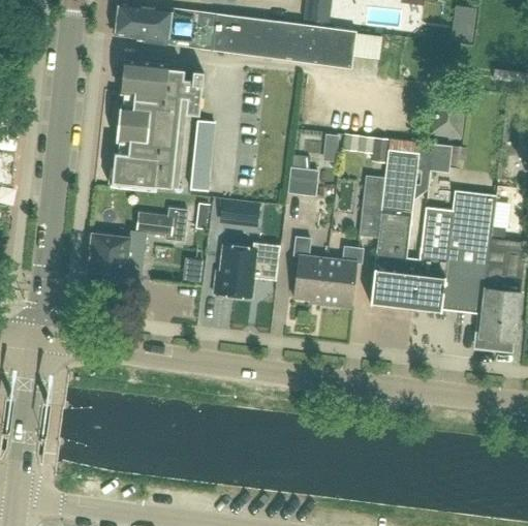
[(329,21),(331,0),(305,0),(303,18),(329,21)]
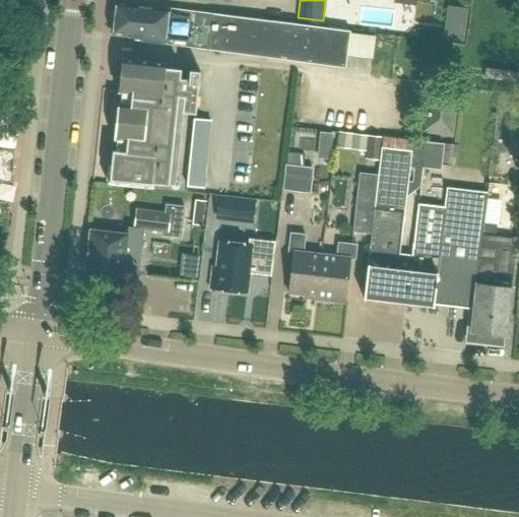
[(403,23),(405,3),(380,0),(354,0),(352,17),(403,23)]
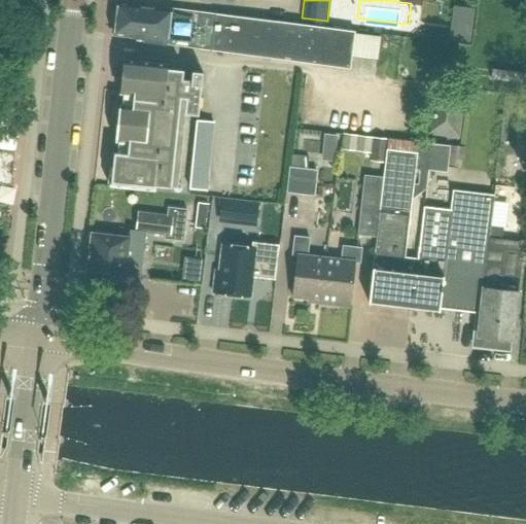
[(168,7),(117,1),(113,32),(131,34),(130,36),(143,38),(142,40),(256,55),(261,18),(168,5),(168,7)]
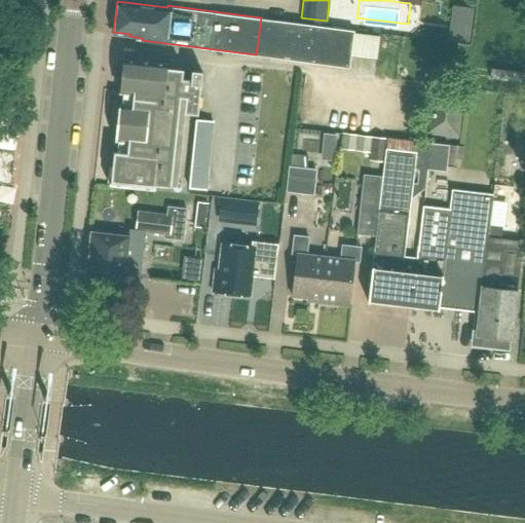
[(291,22),(261,17),(256,54),(264,55),(287,59),(291,22)]
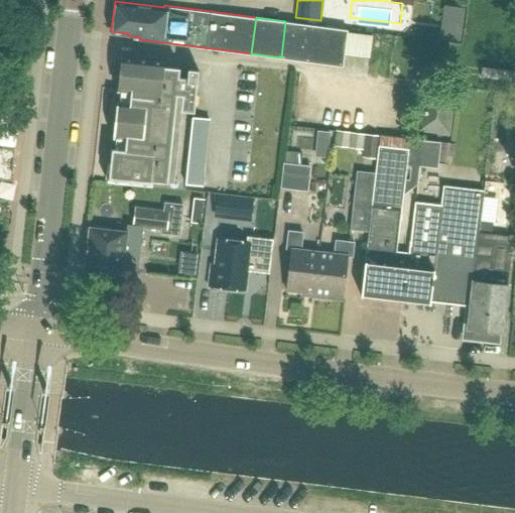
[(438,18),(436,35),(459,37),(461,20),(438,18)]
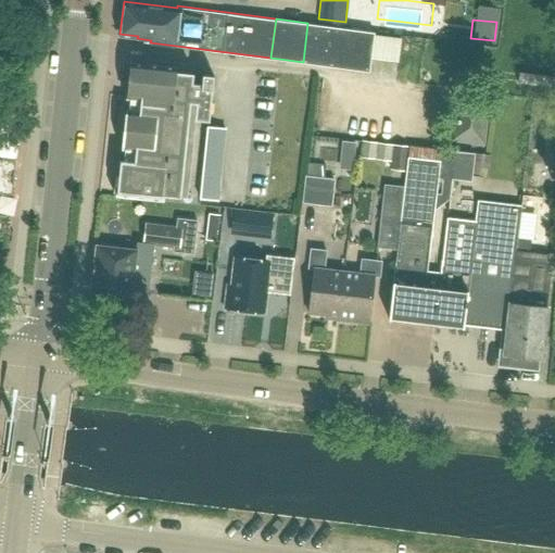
[(335,66),(339,26),(330,25),(307,23),(303,62),(335,66)]
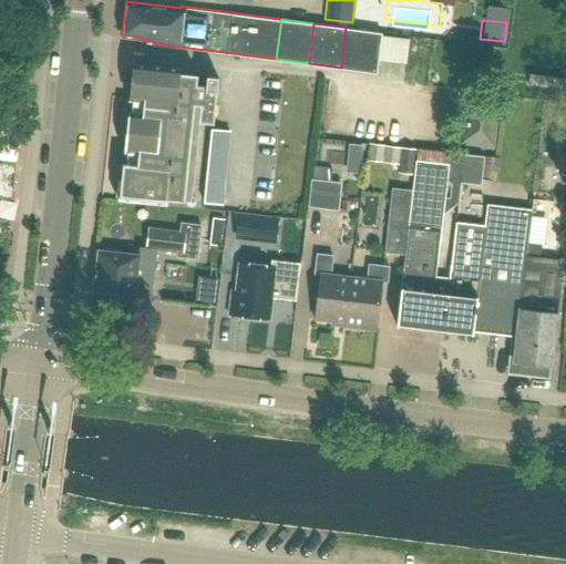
[(381,31),(346,27),(341,68),(376,72),(381,31)]
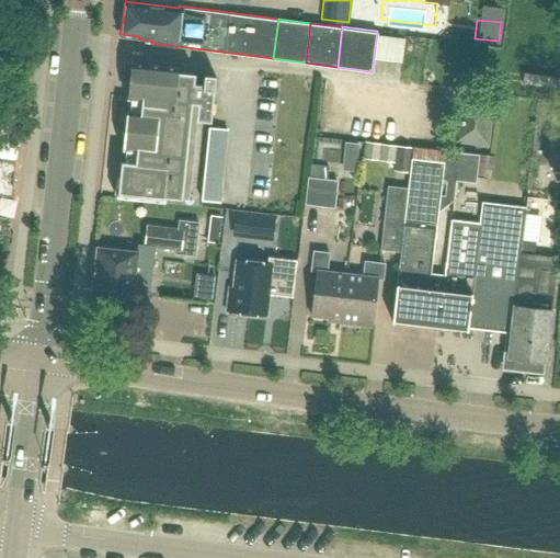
[(126,149),(136,150),(135,162),(125,161),(121,160),(121,163),(123,163),(123,162),(129,163),(128,178),(121,177),(122,175),(120,174),(118,181),(115,180),(114,192),(117,193),(117,195),(163,201),(164,196),(182,197),(192,102),(198,103),(196,120),(210,121),(216,75),(204,73),(203,83),(194,82),(195,73),(195,72),(178,71),(178,68),(178,67),(175,66),(167,66),(164,65),(156,65),(153,64),(145,63),(143,63),(134,61),(132,61),(130,65),(129,77),(129,83),(127,95),(127,98),(141,99),(140,111),(127,110),(128,107),(126,107),(122,150),(124,150),(124,149),(126,149)]
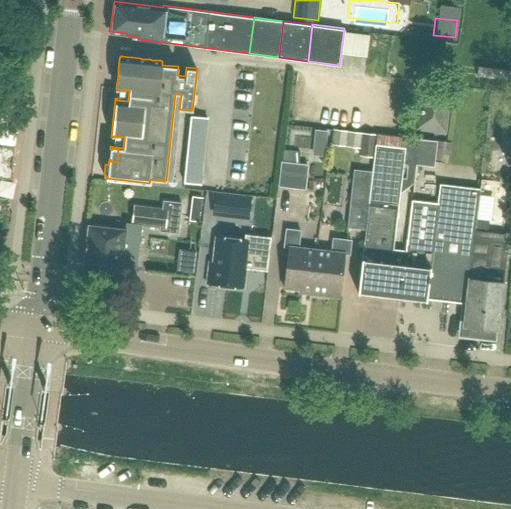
[(510,68),(477,64),(475,74),(510,78),(510,68)]
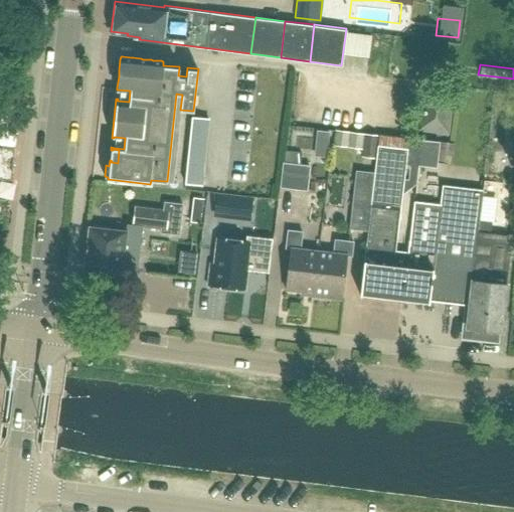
[(446,130),(450,92),(423,89),(419,127),(446,130)]
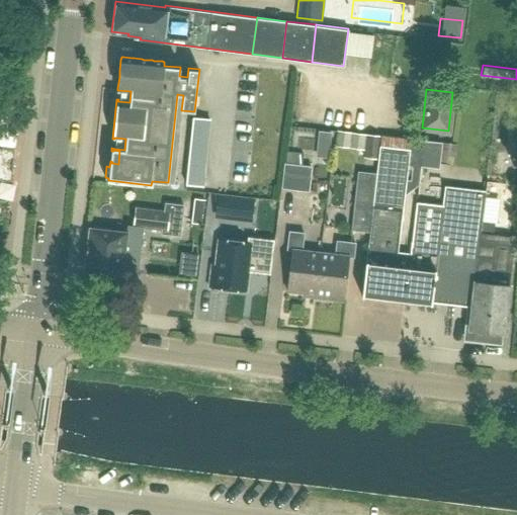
[(203,185),(209,118),(193,116),(186,183),(203,185)]
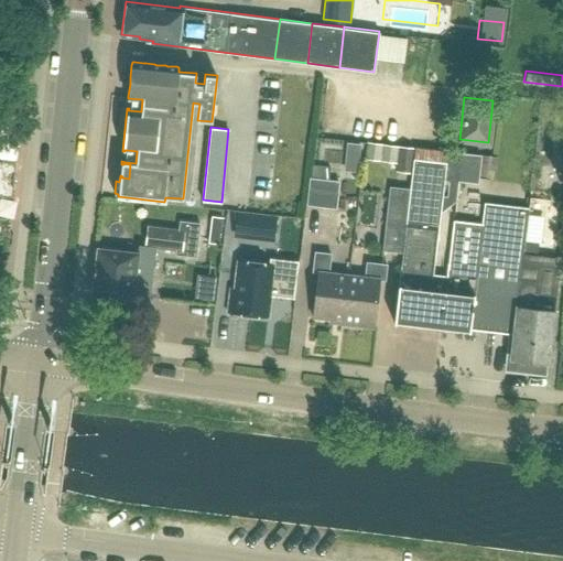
[(412,158),(413,147),(366,141),(364,159),(396,162),(396,170),(410,172),(412,158)]
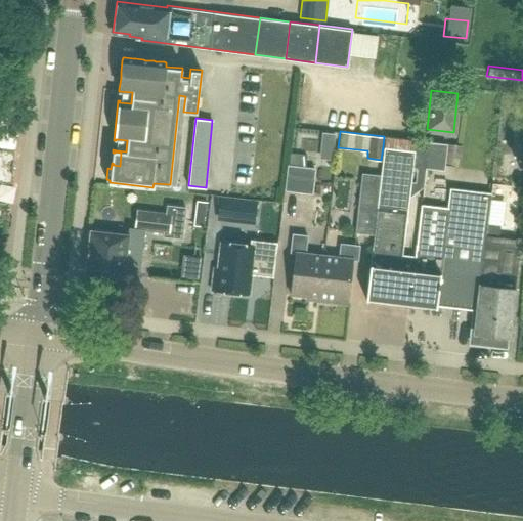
[(443,169),(446,142),(430,141),(427,167),(443,169)]
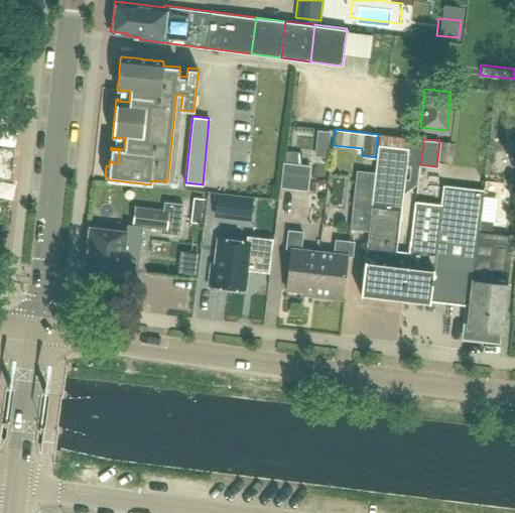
[(367,231),(359,295),(390,298),(402,300),(429,303),(430,299),(471,304),(474,279),(479,232),(484,188),(443,184),(441,204),(414,201),(409,240),(397,239),(407,147),(377,144),(375,157),(374,170),(374,172),(367,230),(367,231)]
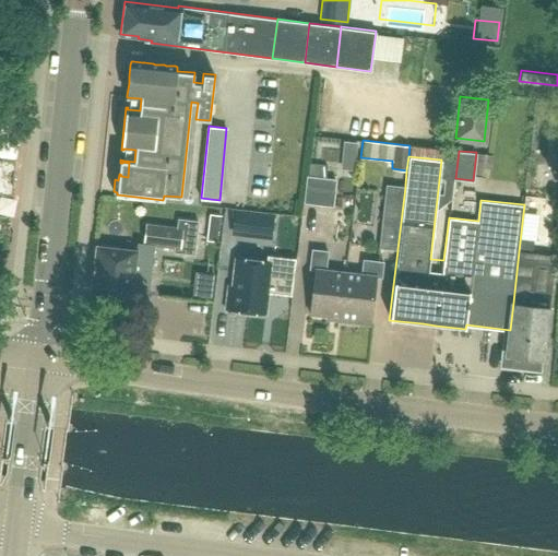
[(0,191),(12,193),(15,161),(0,158),(0,191)]
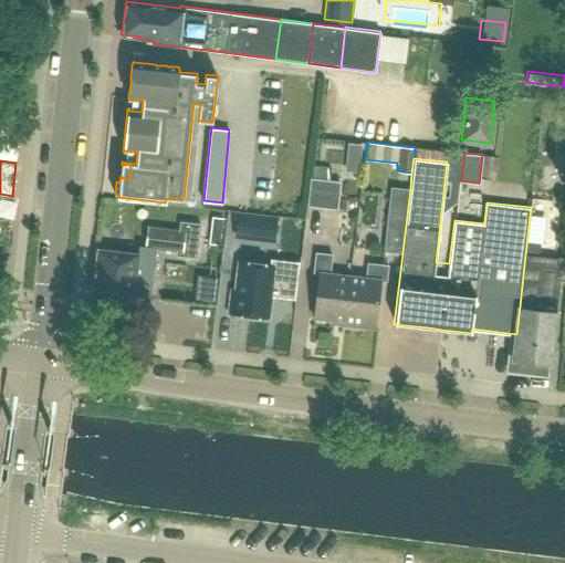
[(312,165),(307,205),(336,208),(338,181),(330,180),(332,167),(312,165)]
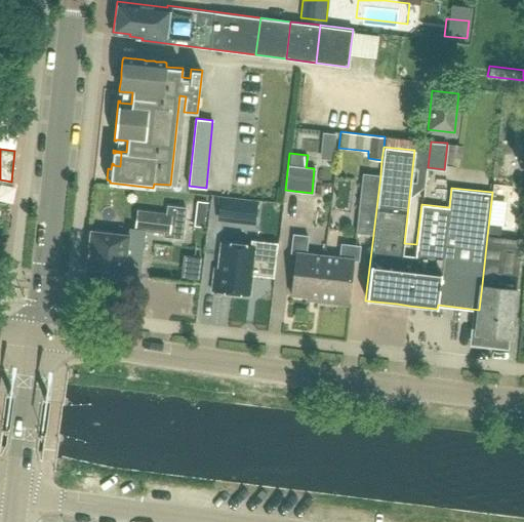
[(380,175),(380,173),(362,171),(355,232),(373,234),(380,175)]
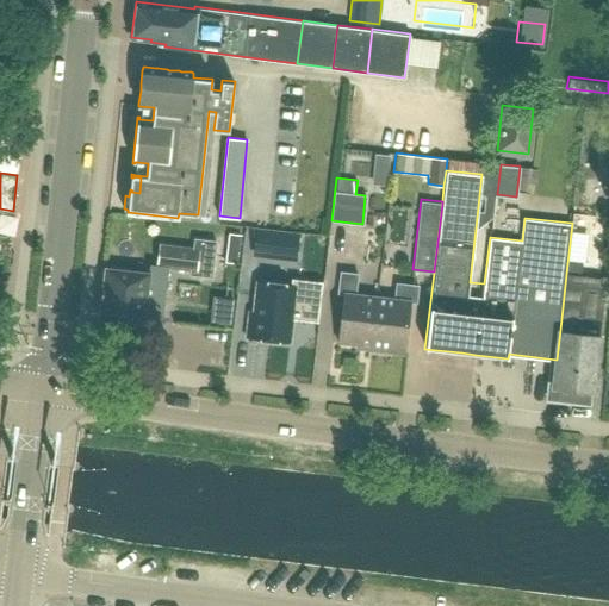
[(573,214),(572,223),(566,274),(560,330),(557,360),(557,361),(553,361),(551,382),(554,382),(553,386),(594,391),(607,279),(602,279),(608,218),(573,214)]
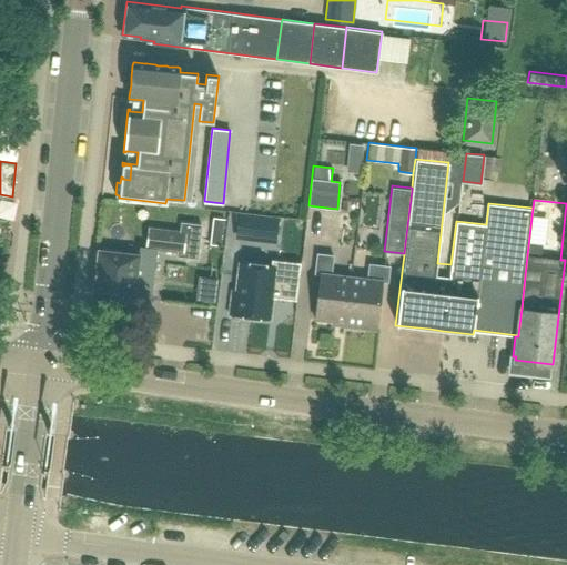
[(277,217),(264,215),(262,235),(275,236),(277,217)]
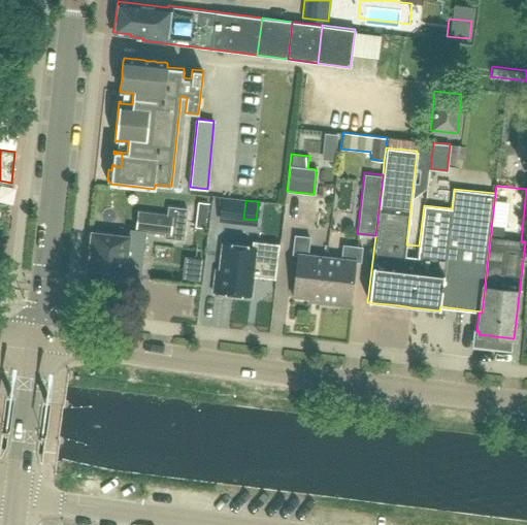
[(167,215),(138,210),(136,229),(144,230),(165,232),(164,236),(183,238),(186,208),(168,205),(167,215)]
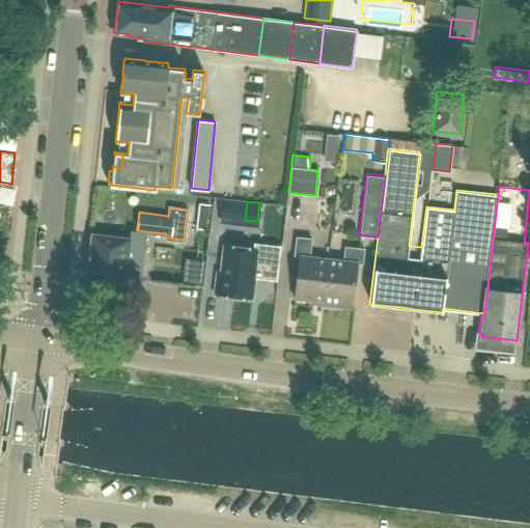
[(90,232),(88,254),(141,261),(145,231),(137,230),(130,229),(129,237),(90,232)]
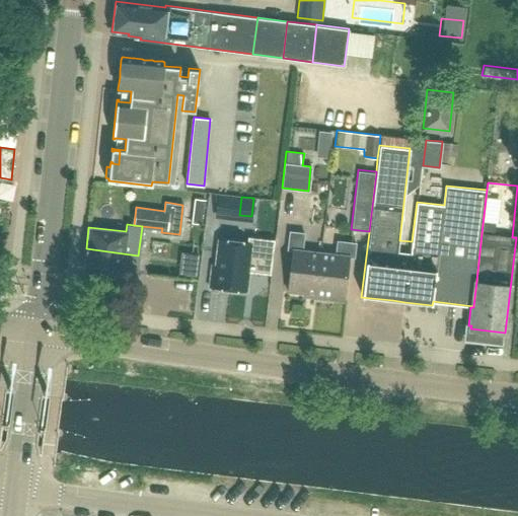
[(314,297),(319,252),(301,249),(303,232),(289,231),(287,249),(291,249),(287,291),(309,294),(309,297),(314,297)]
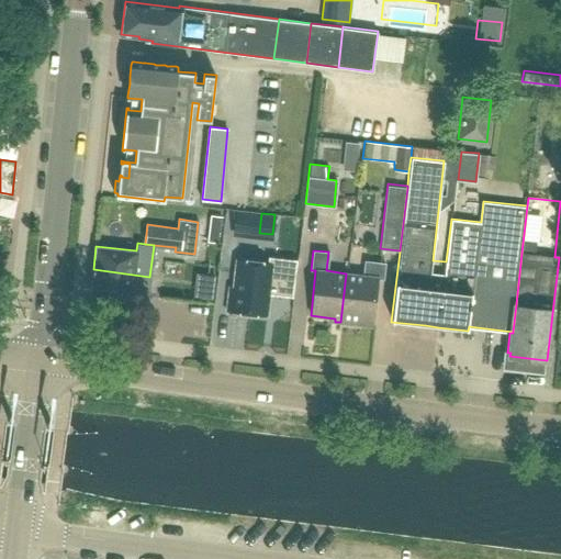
[(233,286),(228,286),(225,310),(266,314),(268,293),(292,295),(296,259),(268,256),(267,263),(236,258),(233,286)]
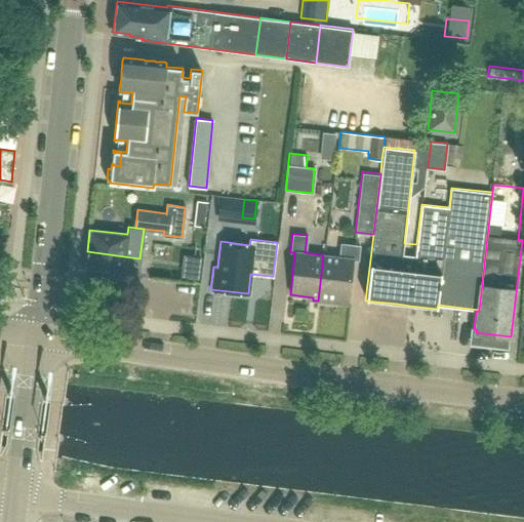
[(323,255),(318,300),(332,303),(333,299),(347,302),(352,259),(357,261),(359,245),(340,243),(338,256),(323,255)]
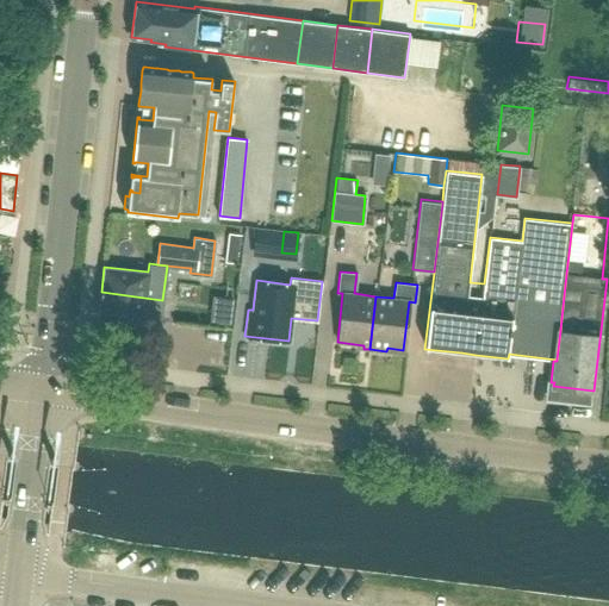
[(160,320),(162,300),(101,292),(98,318),(110,319),(109,330),(110,333),(125,335),(129,332),(130,322),(142,324),(143,318),(160,320)]
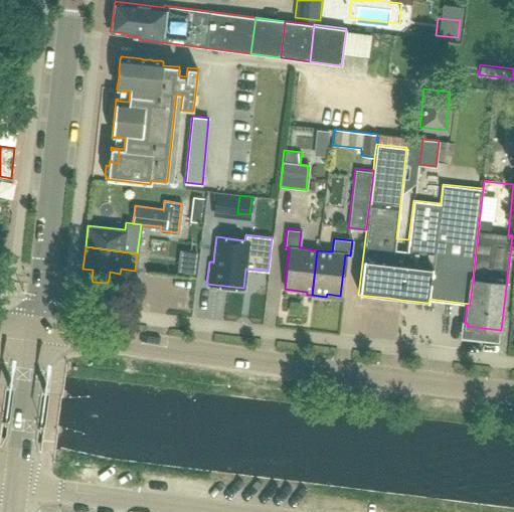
[(63,388),(23,382),(0,378),(0,387),(61,396),(64,395),(66,393),(65,390),(63,388)]
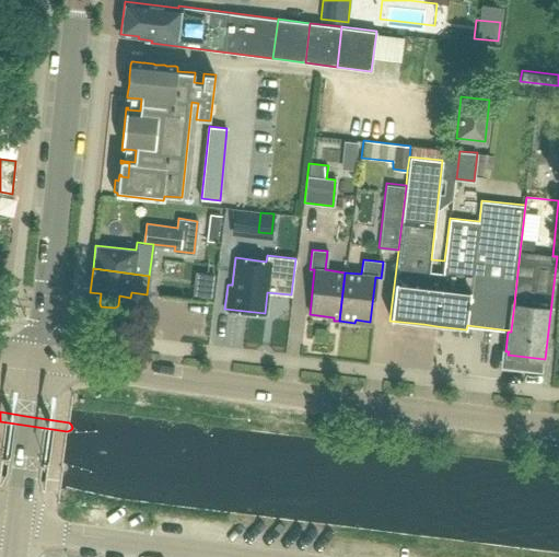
[(63,463),(20,456),(0,453),(0,462),(61,472),(65,471),(67,468),(66,465),(63,463)]
